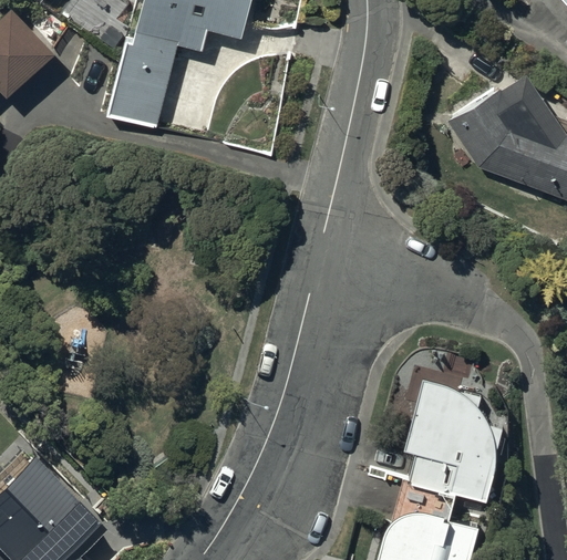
[(120,0),(72,0),(64,12),(103,41),(129,7),(120,0)]
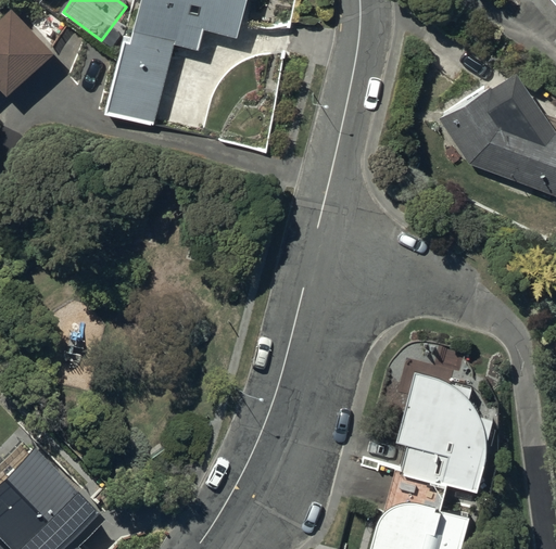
[(245,0),(141,0),(130,45),(124,43),(105,115),(154,127),(175,48),(198,53),(203,30),(236,39),(245,0)]
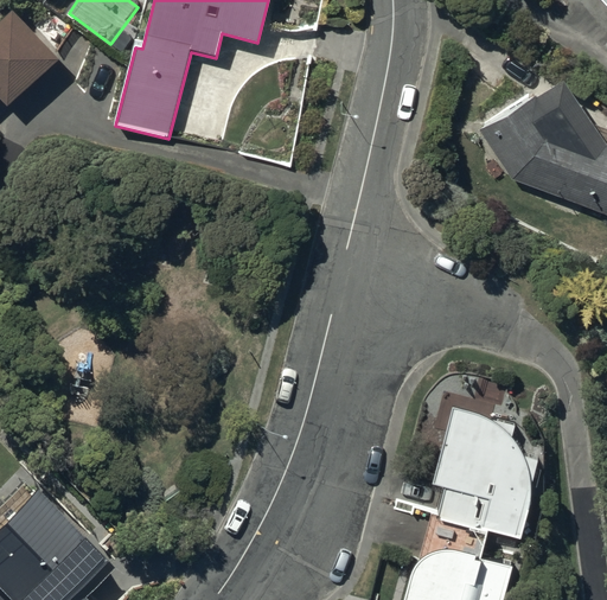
[(0,99),(6,106),(59,58),(12,6),(0,17),(0,99)]
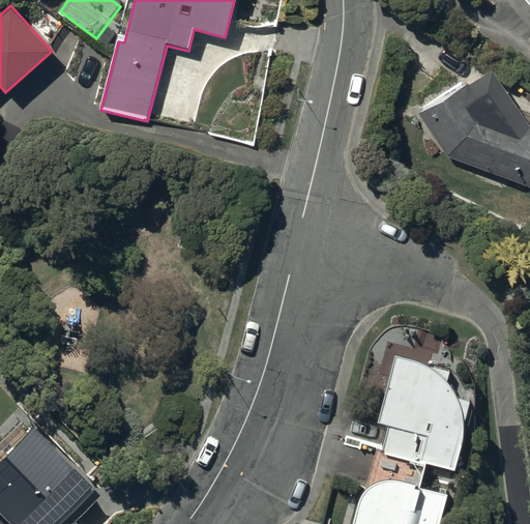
[(418,115),(447,161),(529,191),(529,115),(519,112),(493,70),(469,85),(468,83),(418,115)]
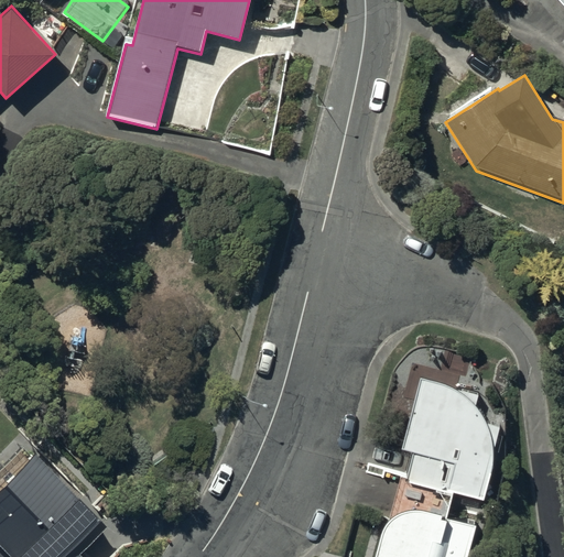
[(509,404),(420,379),(401,450),(412,454),(405,481),(483,502),(509,404)]
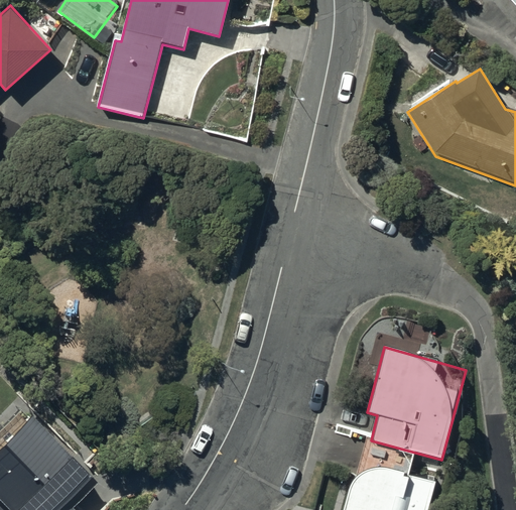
[(3,448),(0,450),(0,509),(60,509),(90,483),(45,435),(16,463),(3,448)]
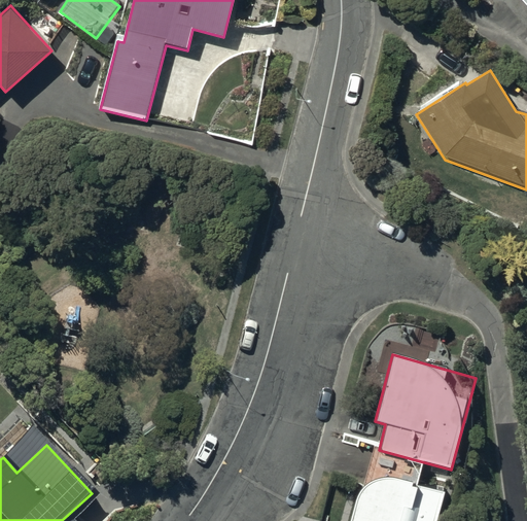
[(358,492),(351,520),(438,520),(446,492),(413,484),(414,480),(395,476),(394,476),(393,476),(392,475),(391,475),(389,475),(388,475),(387,475),(386,475),(385,475),(383,476),(382,476),(381,476),(380,476),(379,477),(377,477),(376,478),(375,478),(374,478),(373,479),(372,480),(371,480),(370,481),(369,481),(367,482),(366,483),(365,484),(364,485),(363,485),(362,486),(362,487),(361,488),(360,489),(359,490),(359,491),(358,492)]
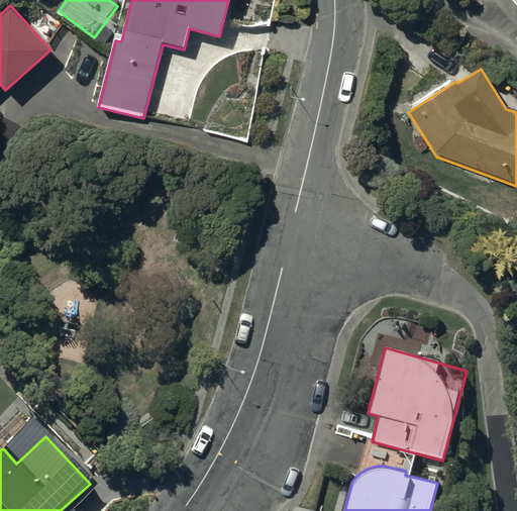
All buildings are outlined.
